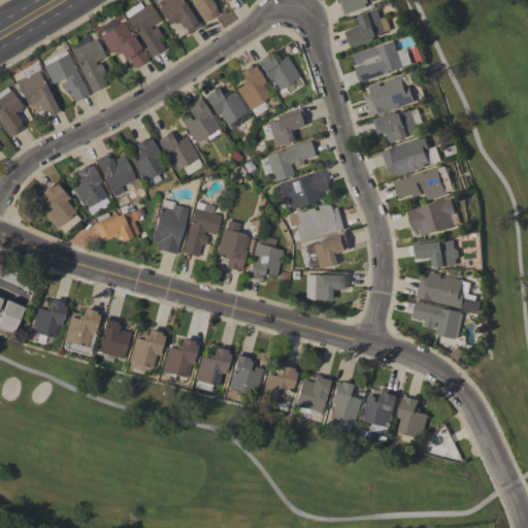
[(187,4),(200,25),(187,33),(183,27),(182,28),(177,22),(174,24),(172,21),(167,25),(156,8),(168,0),(179,0),(185,6),(187,4)]
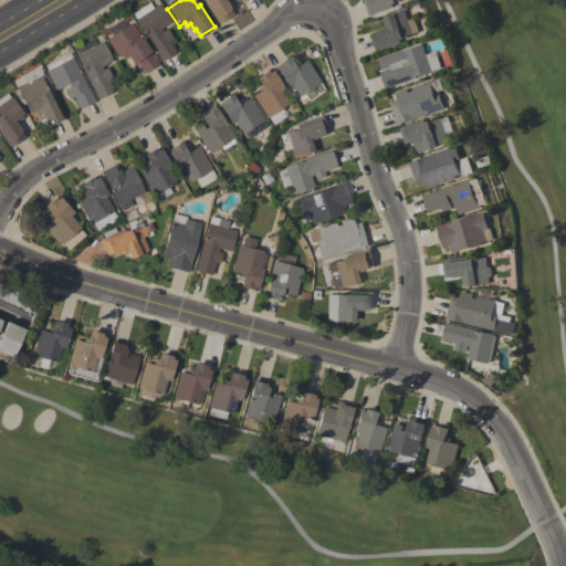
[(218,23),(203,2),(206,1),(205,0),(224,0),(233,13),(218,23)]
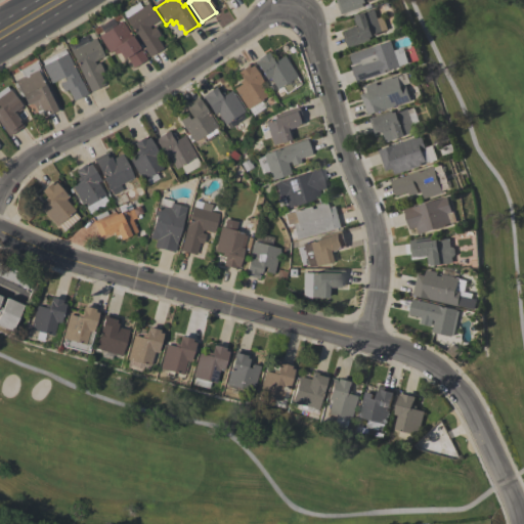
[(373,0),(366,2),(362,3),(364,9),(344,16),(343,13),(341,14),(336,0),(373,0)]
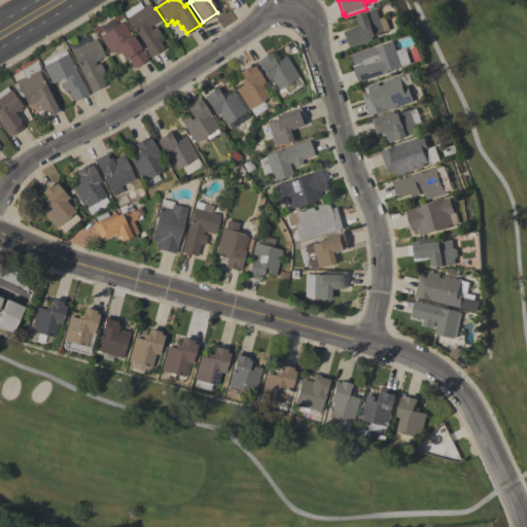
[(149,57),(125,18),(126,18),(121,12),(138,2),(141,7),(147,3),(159,20),(149,26),(151,29),(154,27),(160,35),(156,37),(163,48),(149,57)]
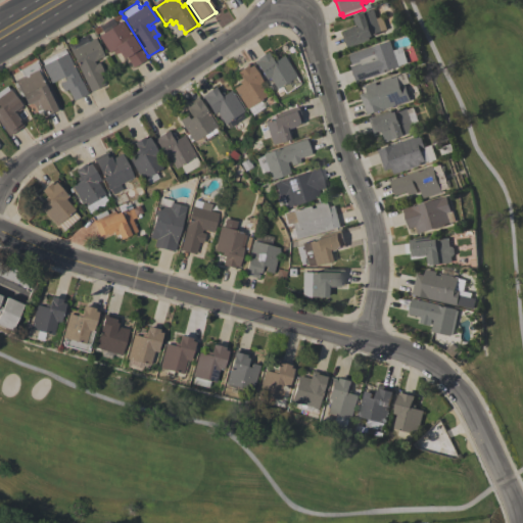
[(370,40),(347,47),(342,32),(348,30),(348,29),(357,26),(353,18),(355,17),(355,15),(374,9),(377,18),(382,16),(387,29),(381,31),(381,33),(369,37),(370,40)]
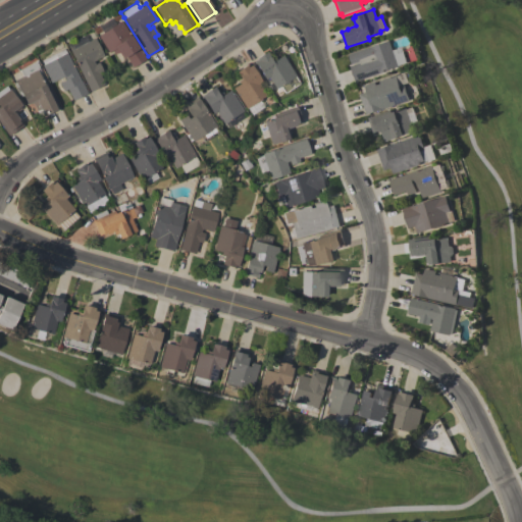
[(146,58),(132,67),(124,56),(121,59),(116,52),(113,54),(111,50),(108,52),(97,36),(102,33),(98,27),(110,18),(114,24),(120,20),(129,35),(128,36),(137,47),(138,46),(146,58)]
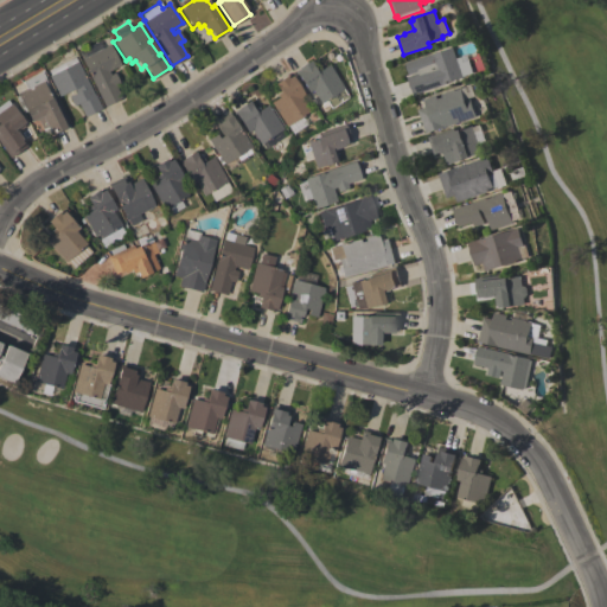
[(104,107),(81,58),(109,44),(120,65),(107,71),(109,75),(114,72),(119,83),(114,84),(121,98),(104,107)]
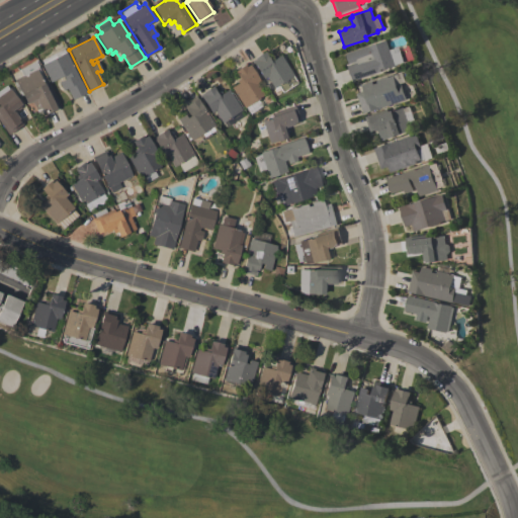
[(386,40),(390,50),(394,49),(396,53),(401,51),(405,62),(396,65),(396,66),(352,81),(347,66),(358,62),(357,61),(349,64),(346,54),(368,46),(368,47),(386,40)]
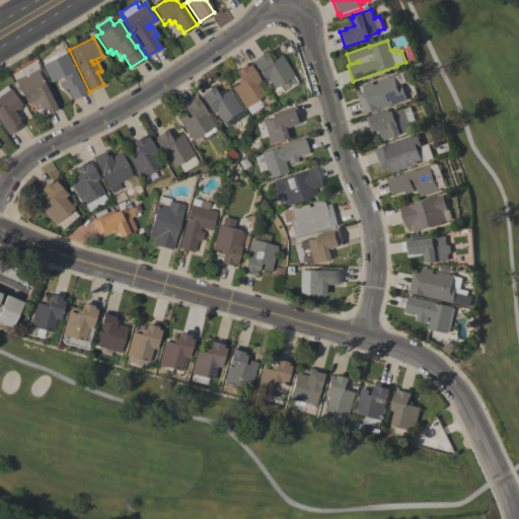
[(72,65),(79,80),(80,79),(86,92),(72,99),(66,88),(62,90),(58,82),(61,81),(59,77),(50,82),(41,65),(42,64),(40,60),(63,49),(65,53),(65,52),(72,66),(72,65)]
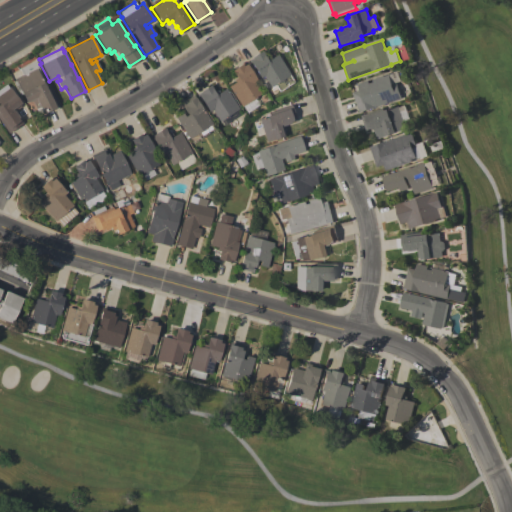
[(277,54),(290,74),(289,75),(292,81),(283,87),(279,81),(271,87),(263,75),(260,77),(249,60),(252,58),(251,57),(261,50),(266,57),(269,55),(271,58),(277,54)]
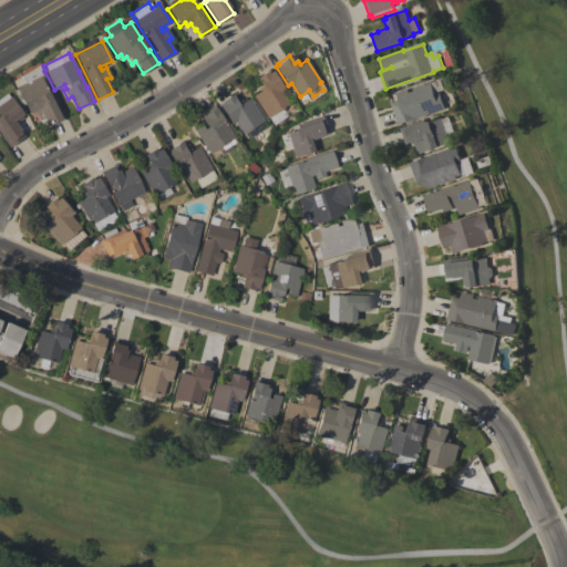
[(52,93),(64,117),(48,125),(47,122),(41,125),(34,111),(28,114),(23,104),(21,105),(13,90),(16,89),(14,86),(23,83),(19,75),(37,66),(41,75),(39,75),(49,95),(52,93)]
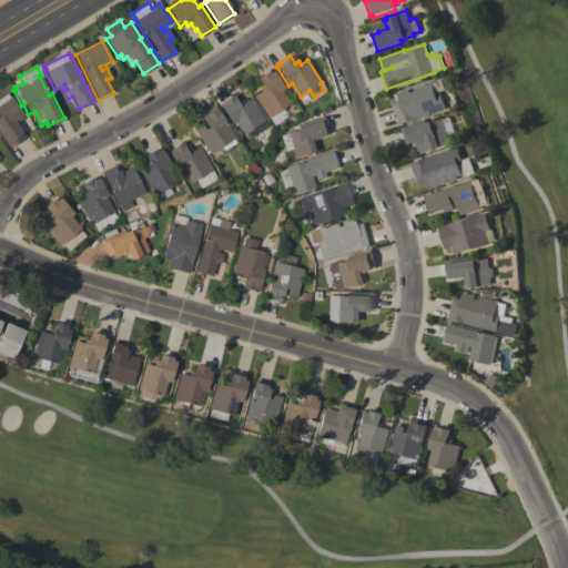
[(269,118),(253,95),(261,91),(259,88),(262,85),(256,78),(267,70),(270,73),(273,70),(285,88),(281,90),(290,103),(269,118)]
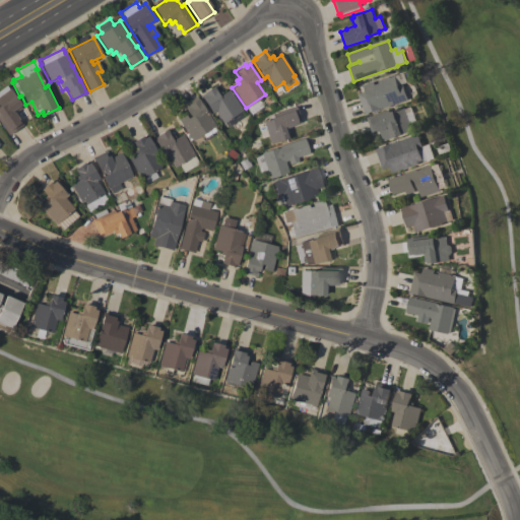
[(408,99),(365,114),(358,93),(365,90),(363,85),(374,81),(375,84),(379,83),(378,80),(395,74),(399,85),(403,83),(408,99)]
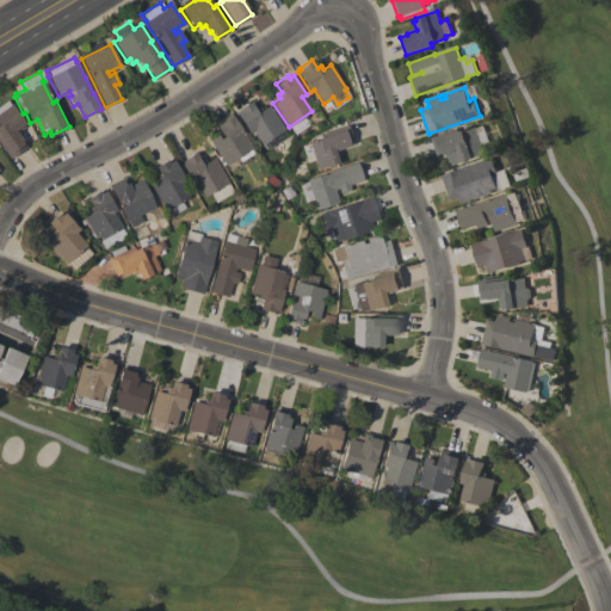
[(25,147),(10,159),(0,146),(0,105),(1,105),(0,104),(7,99),(17,113),(16,115),(23,123),(22,124),(24,127),(16,133),(25,147)]
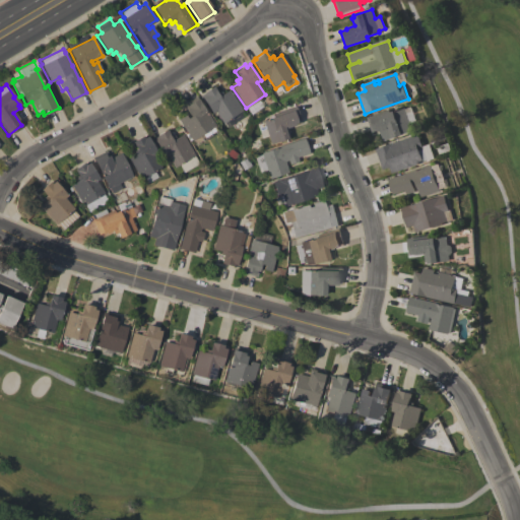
[(230,89),(243,110),(222,123),(214,111),(211,114),(200,95),(203,93),(203,92),(213,85),(217,92),(220,90),(222,93),(230,89)]
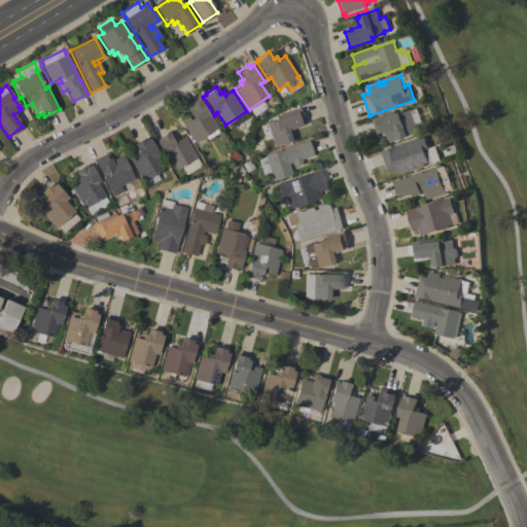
[(218,127),(195,142),(180,120),(187,116),(189,120),(194,117),(185,106),(198,98),(208,113),(209,113),(218,127)]
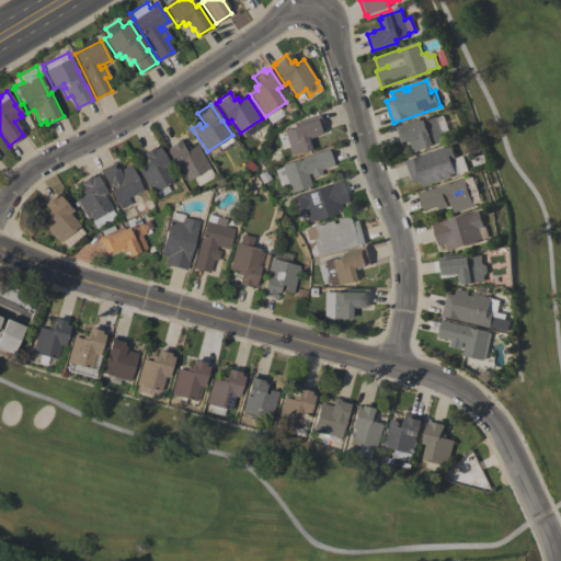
[(281,148),(276,134),(283,130),(292,127),(298,124),(297,122),(319,114),(324,132),(318,134),(318,135),(309,137),(312,146),(309,147),(310,149),(292,155),(288,146),(281,148)]
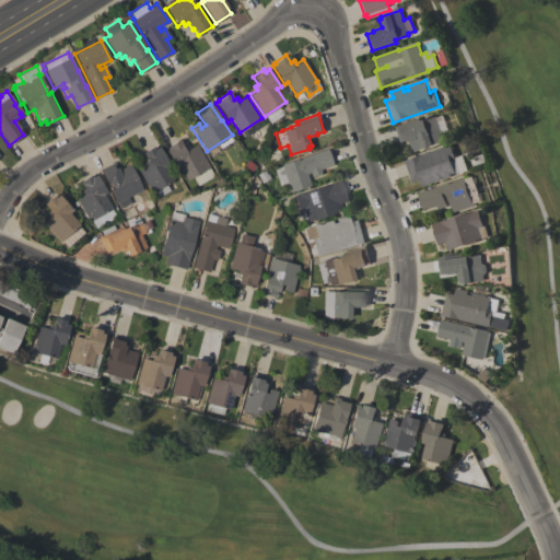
[(412,151),(409,141),(407,141),(407,140),(400,142),(395,126),(420,117),(421,120),(436,115),(444,140),(422,148),(412,151)]
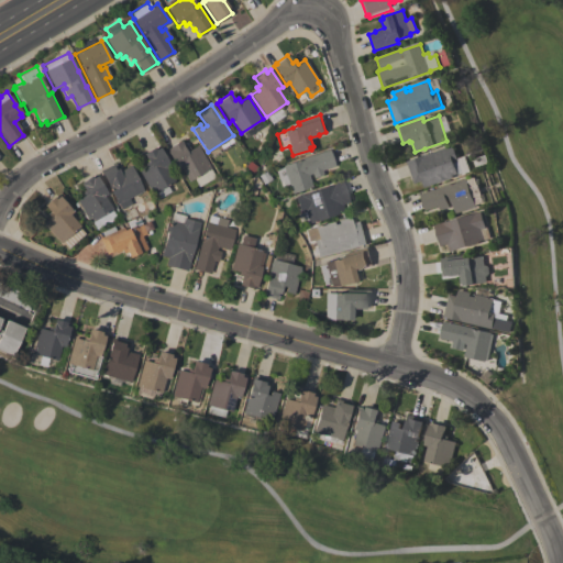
[(198,145),(211,168),(209,169),(213,178),(200,186),(195,177),(188,181),(180,168),(177,170),(166,151),(169,148),(168,146),(180,140),(185,148),(188,146),(190,148),(198,145)]
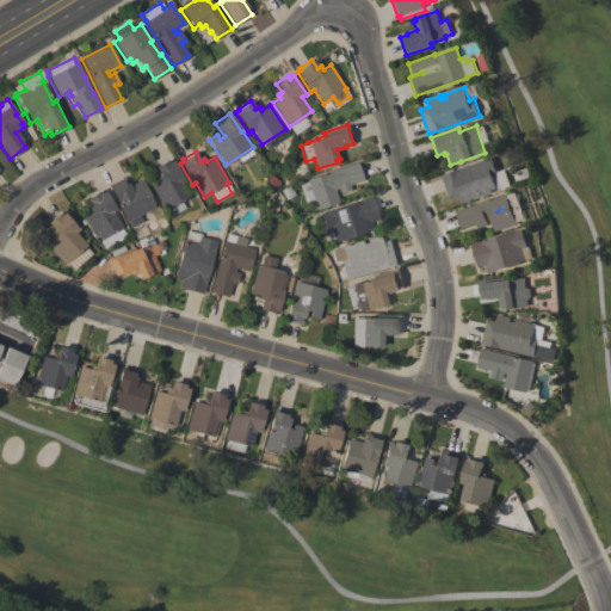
[(150,185),(159,180),(156,178),(160,176),(155,167),(167,160),(168,161),(172,158),(174,160),(173,161),(184,180),(180,181),(190,197),(180,202),(184,208),(171,216),(167,209),(165,210),(150,185)]
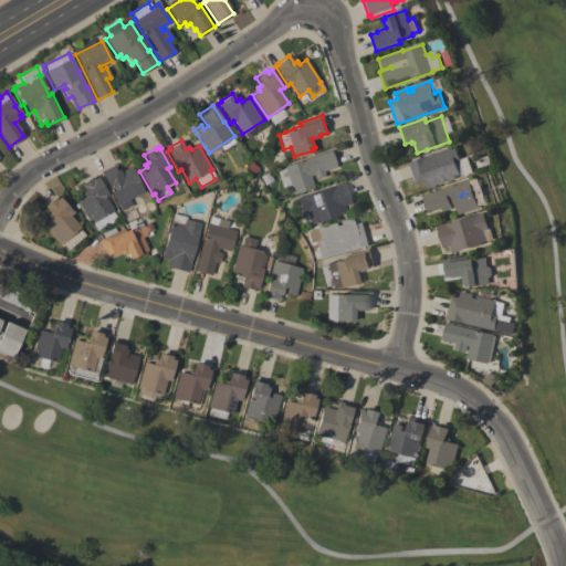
[(408,161),(456,146),(461,161),(457,163),(461,176),(426,188),(423,181),(416,184),(408,161)]
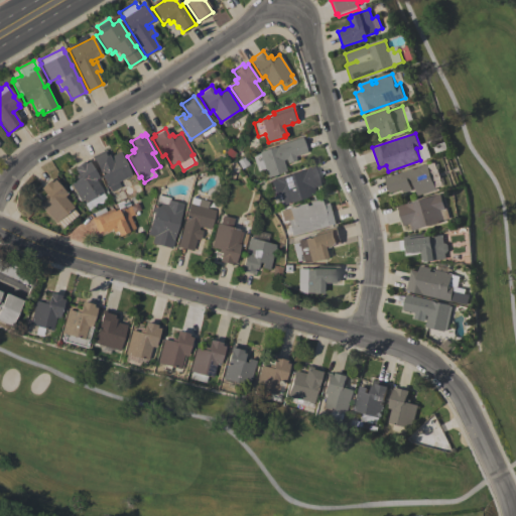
[(259,151),(301,137),(306,151),(294,155),(296,159),(287,163),(285,158),(282,159),(286,170),(267,177),(264,168),(257,170),(252,155),(259,153),(259,151)]
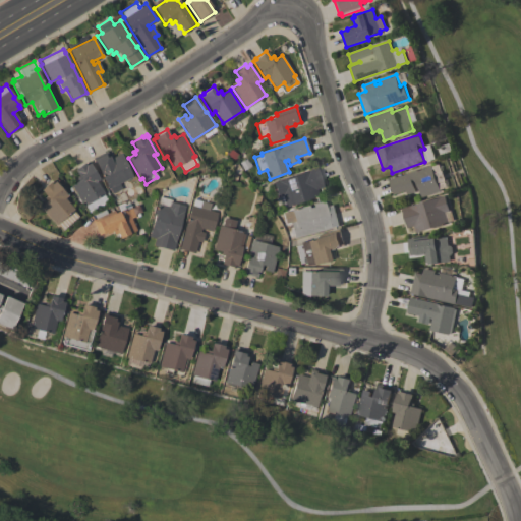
[(121,153),(132,177),(117,184),(119,190),(111,194),(109,188),(108,189),(104,180),(102,181),(101,178),(102,177),(93,158),(107,151),(110,158),(121,153)]
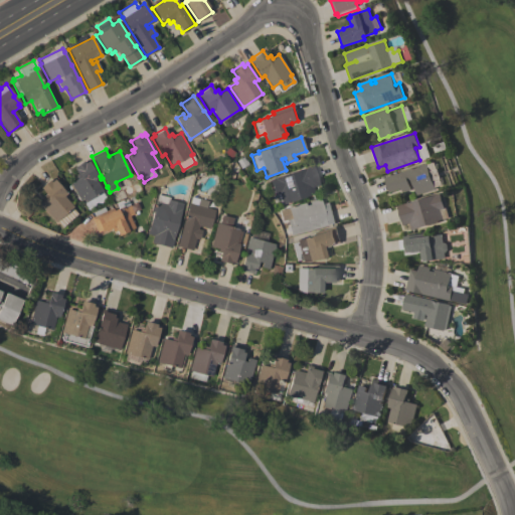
[(88,161),(98,177),(95,179),(103,191),(102,191),(106,198),(99,202),(98,200),(93,203),(95,205),(93,206),(88,209),(83,203),(82,203),(72,187),(69,189),(70,190),(69,190),(67,186),(70,184),(69,183),(76,179),(74,176),(77,174),(72,167),(82,160),(84,163),(88,161)]
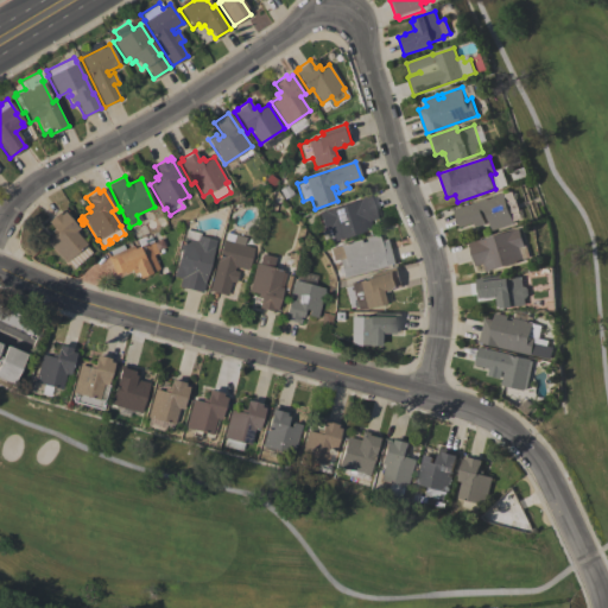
[(453,209),(504,192),(513,223),(492,230),(486,214),(482,215),(485,223),(474,227),(473,222),(458,227),(453,209)]
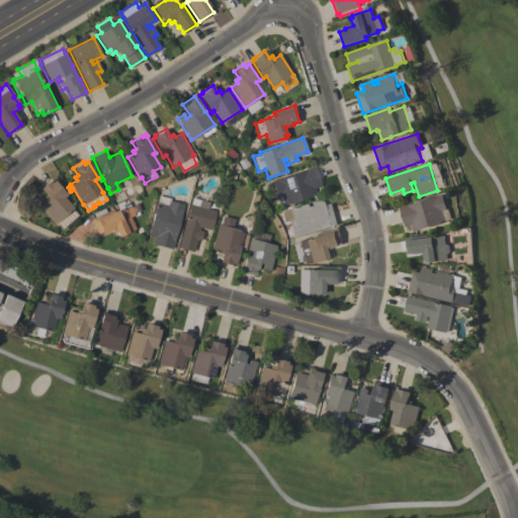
[(317,194),(282,205),(279,195),(276,196),(271,181),(315,166),(321,185),(315,188),(317,194)]
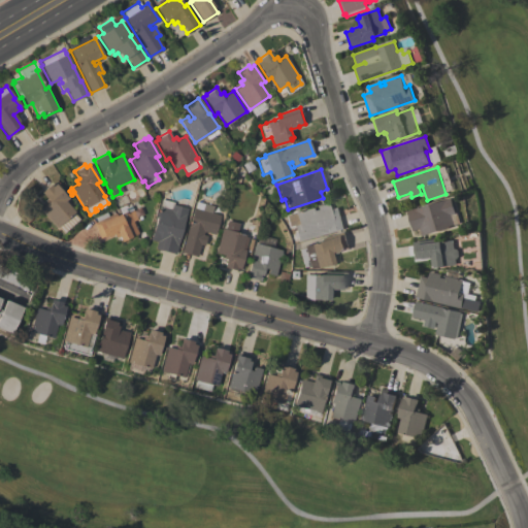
[(78,219),(63,233),(57,227),(39,208),(45,203),(43,200),(46,198),(41,192),(50,184),(52,186),(55,184),(68,198),(65,201),(74,211),(73,212),(78,219)]
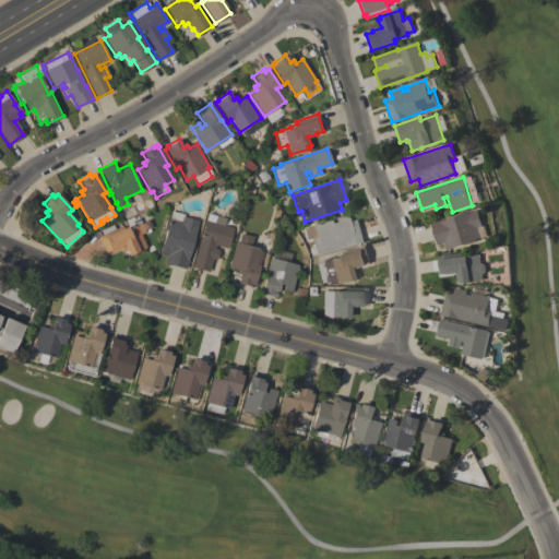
[(437,244),(430,223),(477,210),(482,226),(484,225),(487,236),(480,238),(482,239),(445,249),(443,242),(437,244)]
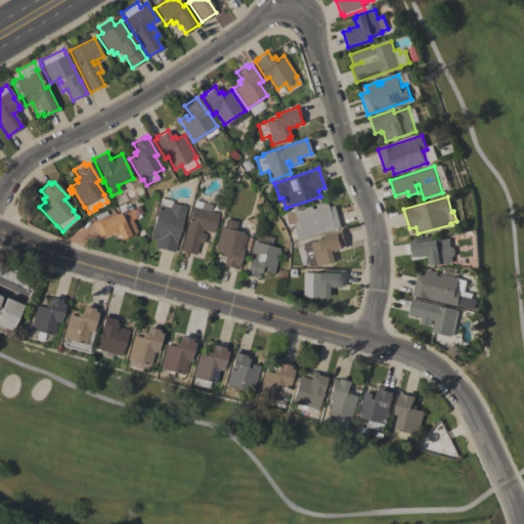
[(174,252),(155,247),(156,239),(149,237),(160,198),(173,201),(172,203),(185,207),(174,252)]
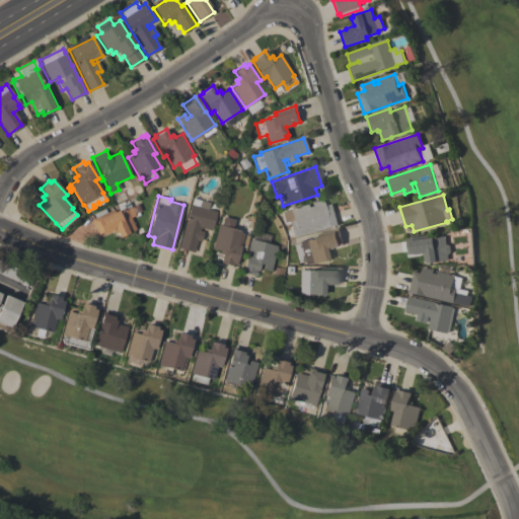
[(331,204),(337,224),(323,227),(323,229),(293,236),(289,221),(284,222),(282,212),(290,209),(307,204),(308,207),(312,206),(311,202),(322,200),(324,205),(331,204)]
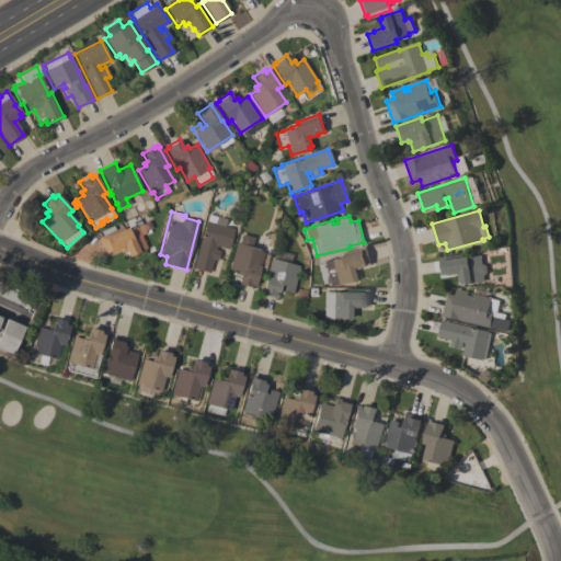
[(209,272),(192,267),(206,220),(235,229),(228,250),(217,245),(216,249),(220,251),(217,261),(214,260),(209,272)]
